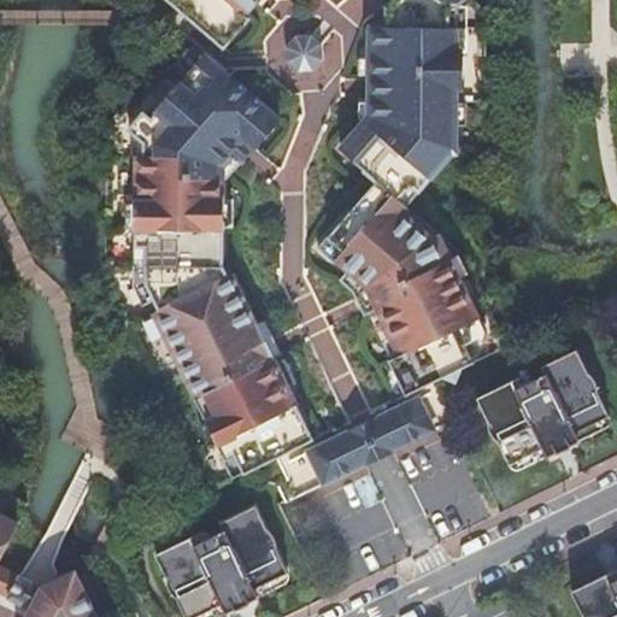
[(166,0),(222,48),(247,18),(242,15),(254,1),(254,0),(166,0)]
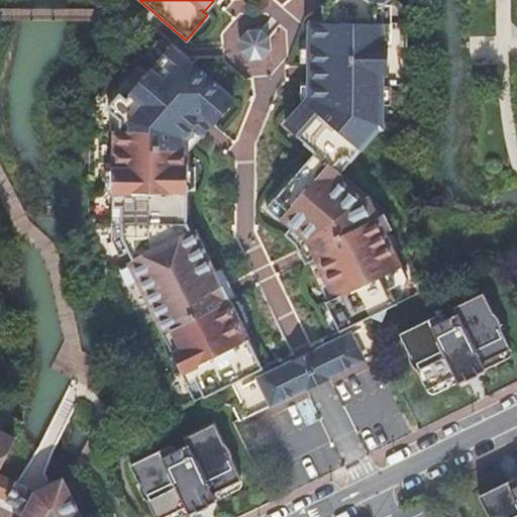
[(381,6),(388,6),(392,0),(327,0),(323,6),(322,23),(308,22),(308,48),(308,64),(308,65),(308,73),(308,79),(308,83),(308,97),(304,102),(284,125),(314,152),(274,198),(274,199),(286,210),(280,217),(282,218),(290,226),(283,235),(294,244),(296,250),(299,255),(301,261),(303,265),(315,259),(326,282),(333,297),(326,301),(324,302),(337,330),(370,315),(380,320),(385,308),(395,303),(388,288),(394,285),(388,273),(399,267),(383,234),(375,217),(370,220),(358,199),(333,177),(377,127),(380,127),(380,105),(380,86),(380,73),(385,73),(386,44),(381,44),(381,6)]
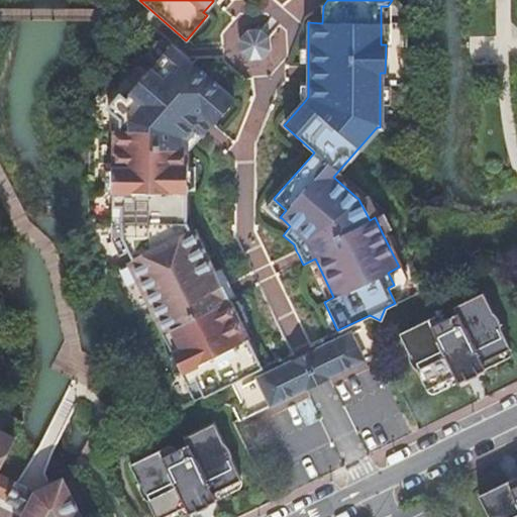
[(390,44),(390,6),(388,6),(381,6),(381,44),(386,44),(390,44)]
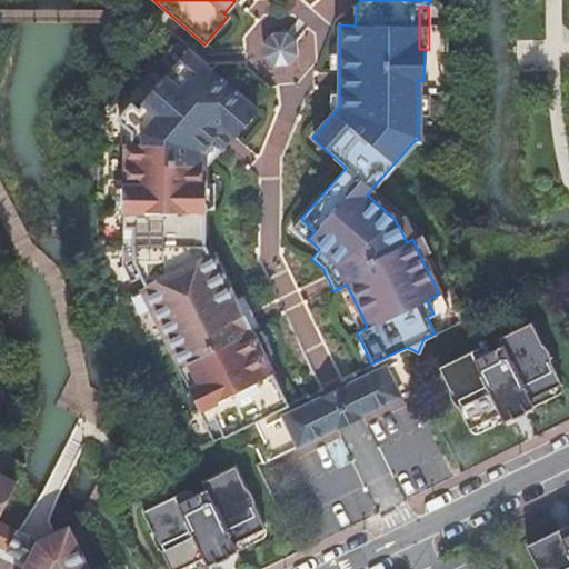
[(271,35),(262,45),(263,58),(273,66),(287,65),(295,56),(293,42),(289,38),(283,33),(271,35)]
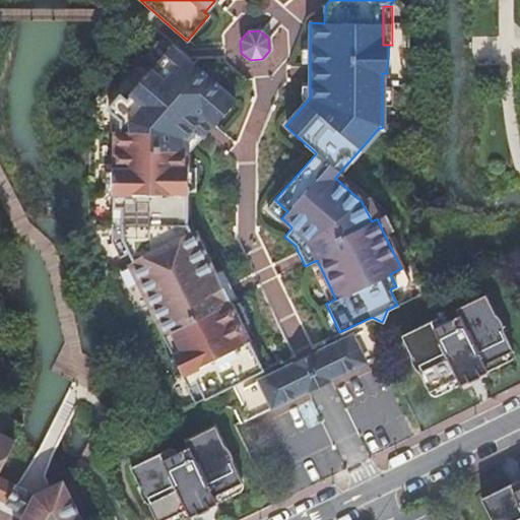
[(158,62),(172,47),(164,41),(156,41),(149,48),(150,56),(158,62)]
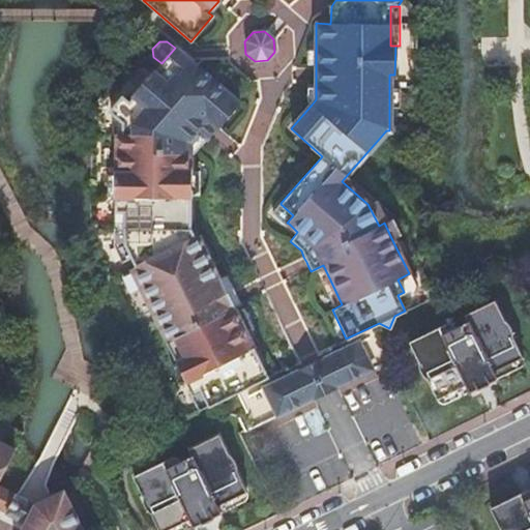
[(208,405),(266,377),(244,333),(234,312),(233,308),(234,308),(218,277),(217,277),(197,236),(194,238),(189,229),(189,154),(193,154),(209,136),(212,131),(215,127),(217,128),(219,126),(239,104),(195,65),(190,61),(175,48),(162,63),(163,64),(154,74),(153,72),(133,96),(134,97),(128,104),(121,97),(110,112),(112,113),(122,122),(122,134),(116,134),(116,174),(116,196),(115,211),(125,211),(124,243),(130,257),(136,266),(130,268),(131,270),(141,289),(177,361),(185,380),(190,390),(199,386),(208,405)]
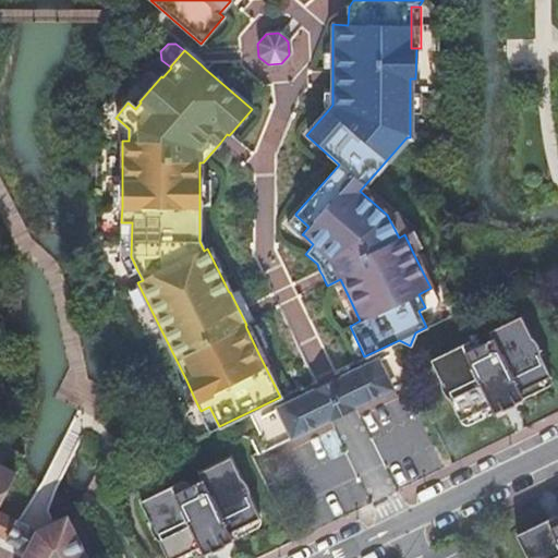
[(323,69),(332,69),(332,52),(323,52),(323,69)]
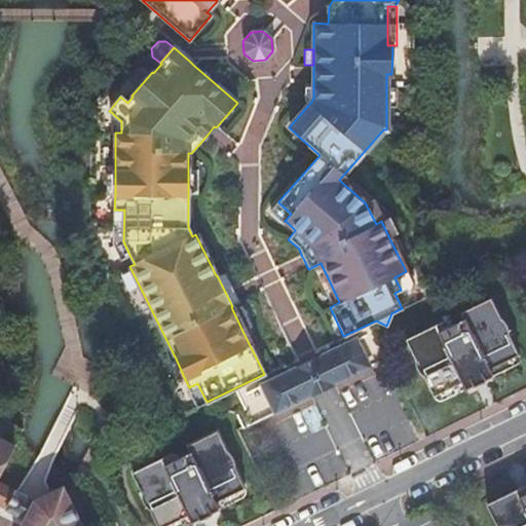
[(305,101),(309,104),(313,99),(313,84),(305,84),(305,101)]
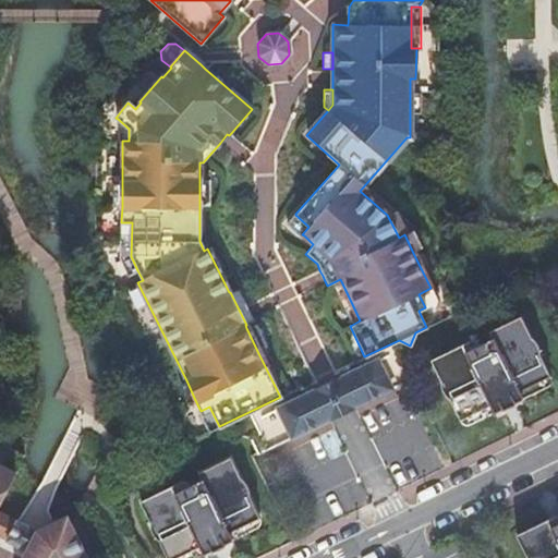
[(420,113),(421,93),(410,93),(410,113),(420,113)]
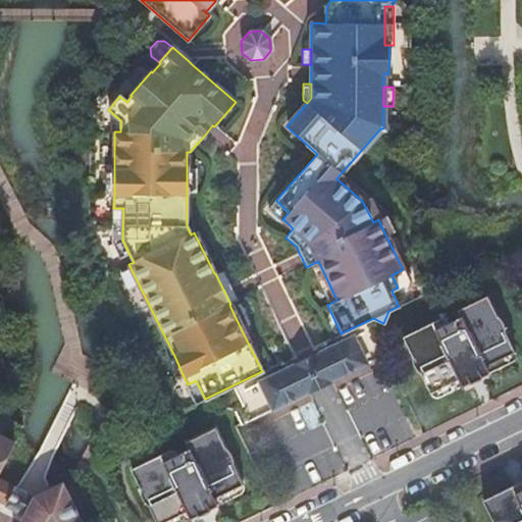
[(120,132),(120,120),(110,111),(110,133),(114,132),(120,132)]
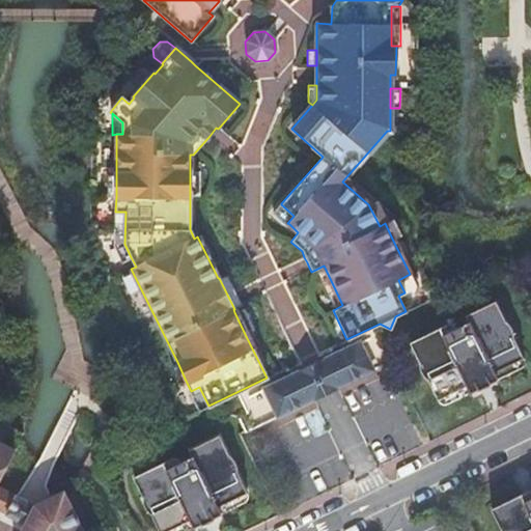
[(107,196),(116,196),(116,174),(107,174),(107,196)]
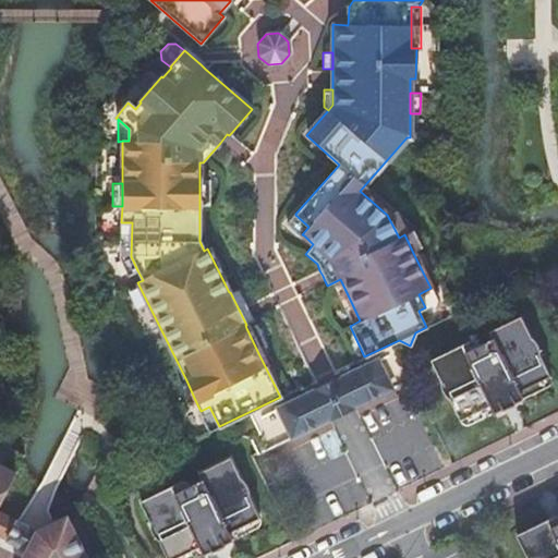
[(396,211),(387,215),(399,238),(404,234),(413,253),(422,250),(413,230),(405,233),(396,211)]
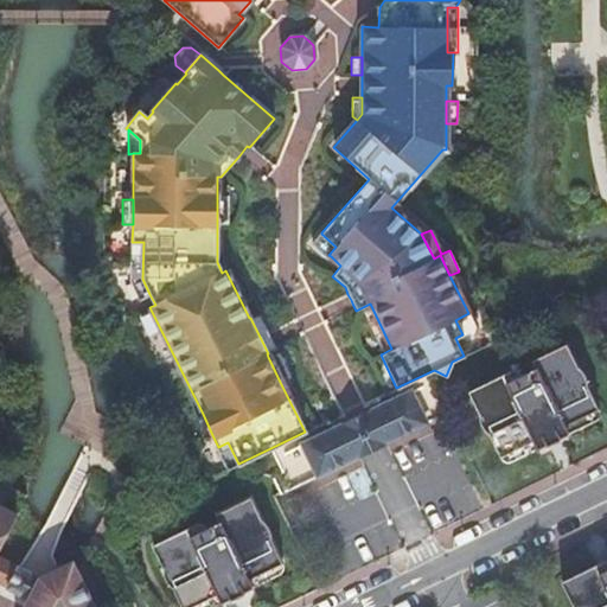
[(321,234),(321,232),(311,244),(328,259),(331,256),(328,255),(336,247),(321,234)]
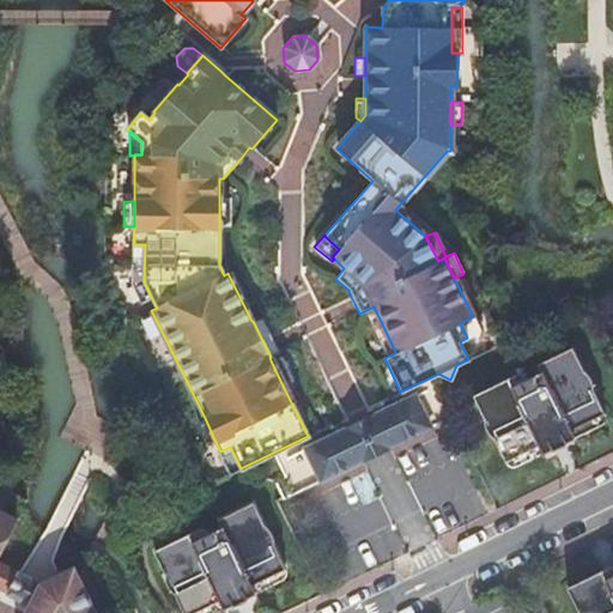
[(144,281),(145,244),(133,244),(132,243),(131,284),(140,303),(151,297),(144,281)]
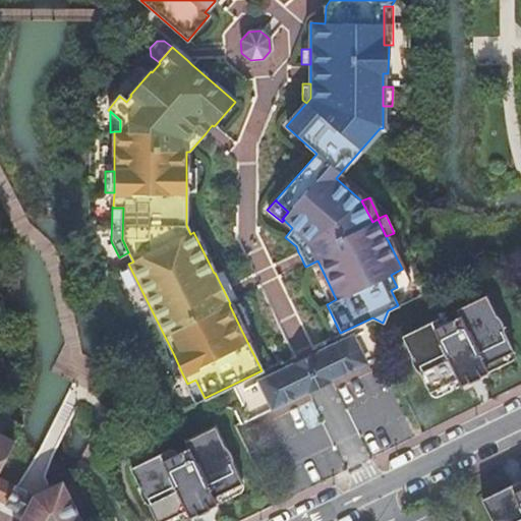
[(129,288),(138,284),(129,266),(120,270),(129,288)]
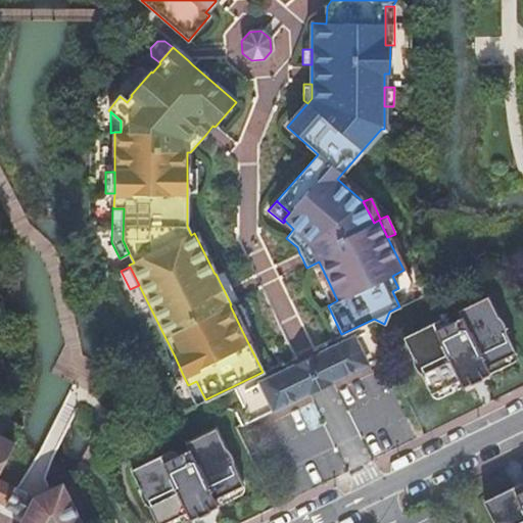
[(223,271),(216,274),(231,304),(237,300),(236,298),(234,292),(231,288),(223,271)]
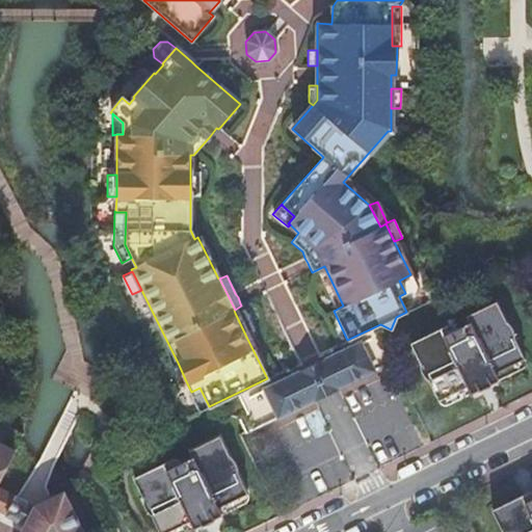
[(327,294),(336,310),(343,306),(336,290),(327,294)]
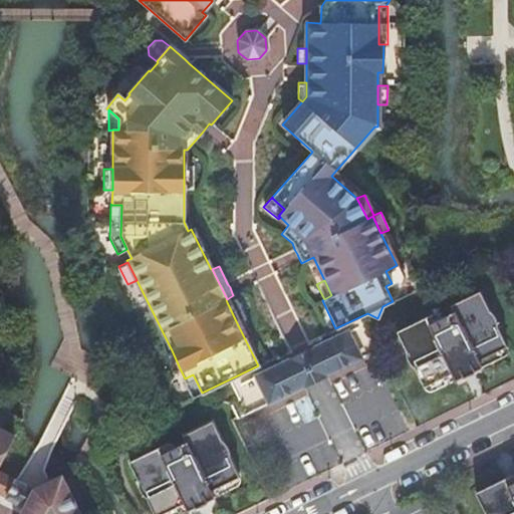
[(430,324),(426,317),(397,331),(424,388),(452,373),(456,380),(482,367),(479,360),(507,346),(480,291),(451,305),(454,312),(442,318),(430,324)]
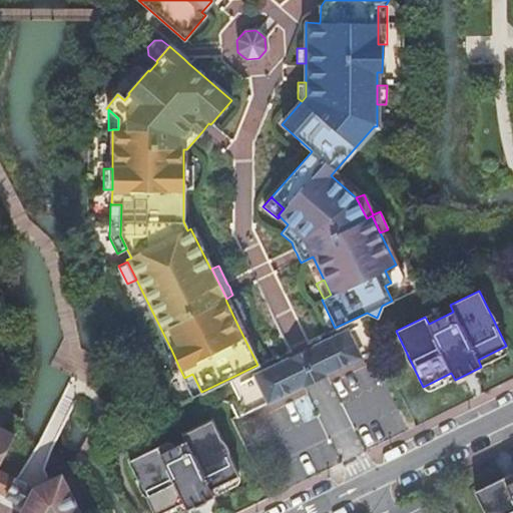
[(226,302),(236,323),(244,319),(234,298),(226,302)]
